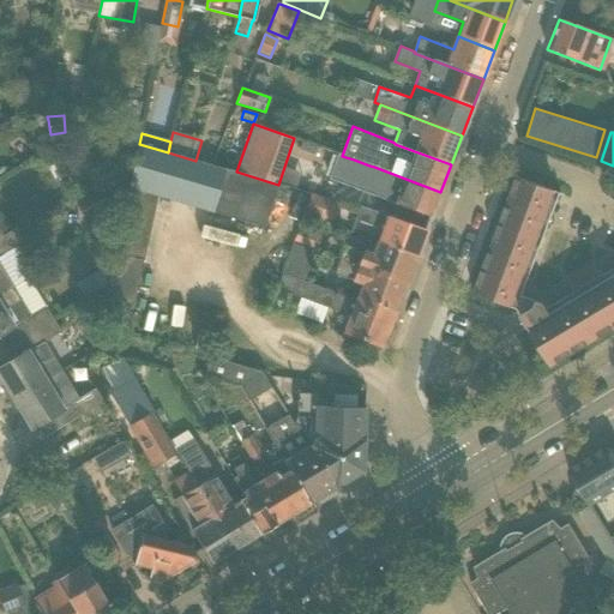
[(212,212),(214,212),(265,227),(280,185),(278,185),(236,172),(226,168),(226,169),(196,161),(168,152),(139,144),(128,188),(158,197),(212,212)]
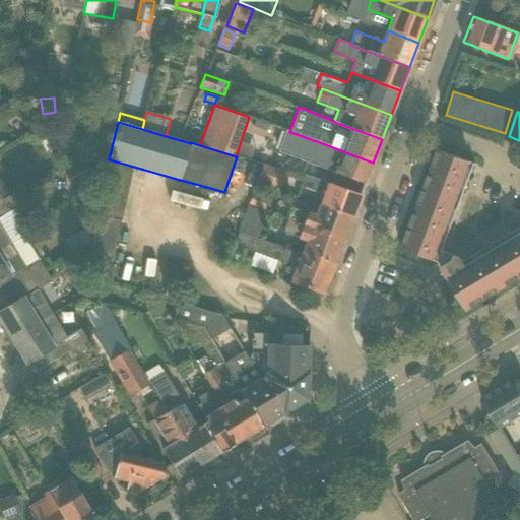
[(334,172),(365,184),(373,163),(317,141),(313,140),(300,135),(294,150),(296,151),(294,156),(323,168),(326,160),(337,165),(334,172)]
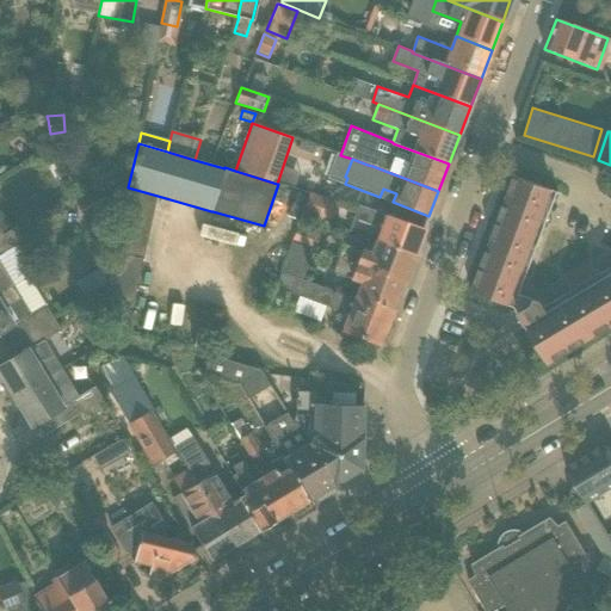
[(471,291),(516,308),(559,192),(514,176),(471,291)]
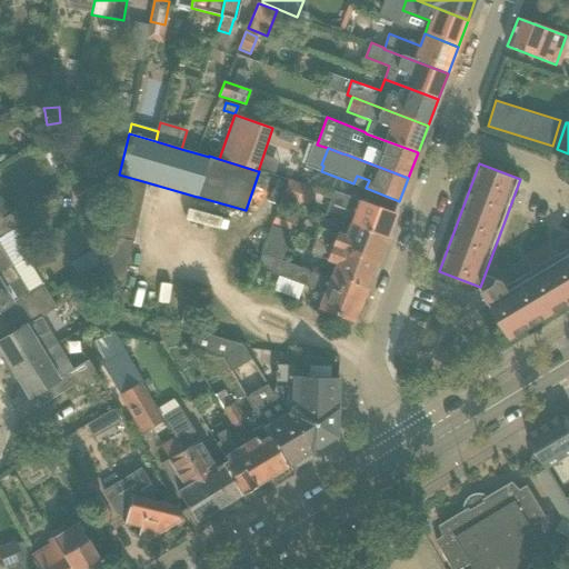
[(147,182),(119,175),(116,188),(145,195),(147,182)]
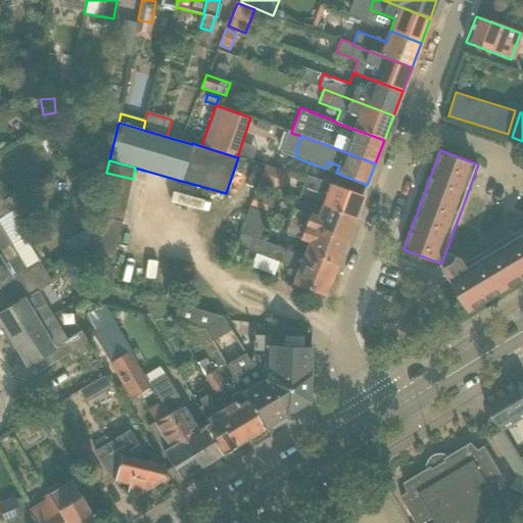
[(259,182),(272,187),(279,171),(266,165),(259,182)]
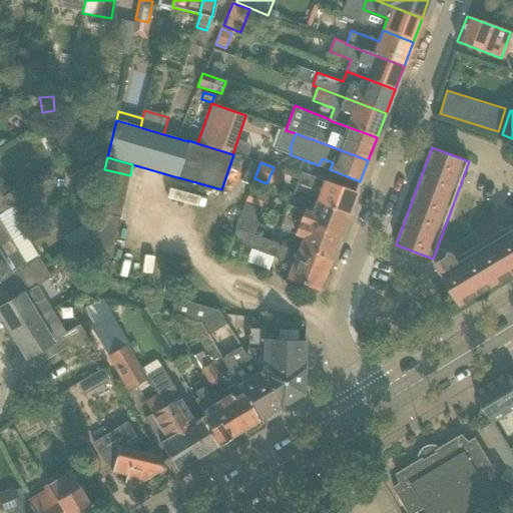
[(127,186),(130,175),(104,169),(102,180),(127,186)]
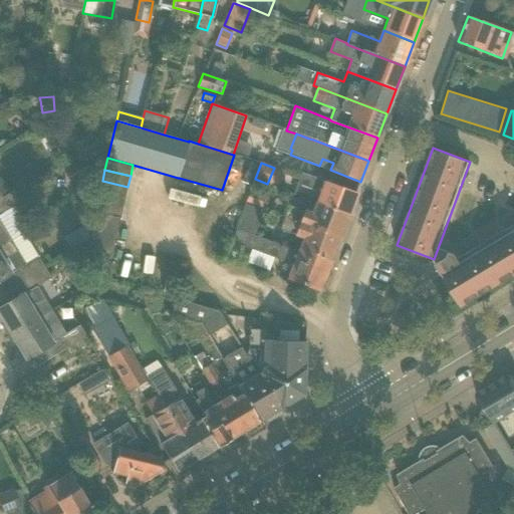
[(348,214),(356,193),(301,172),(296,184),(319,193),(316,202),(348,214)]
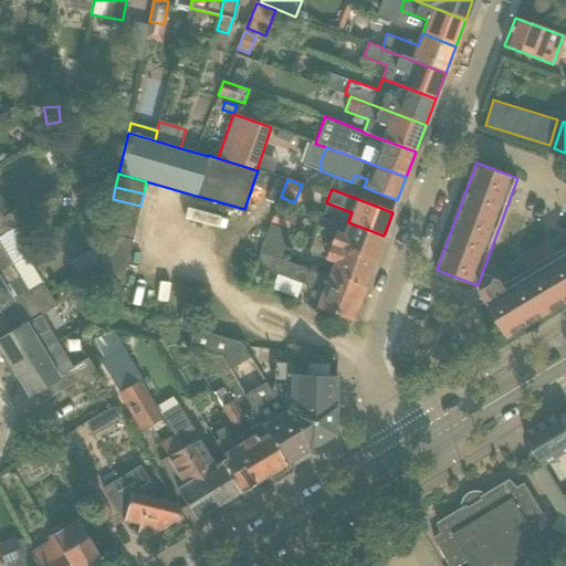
[(138,217),(140,206),(113,199),(111,211),(138,217)]
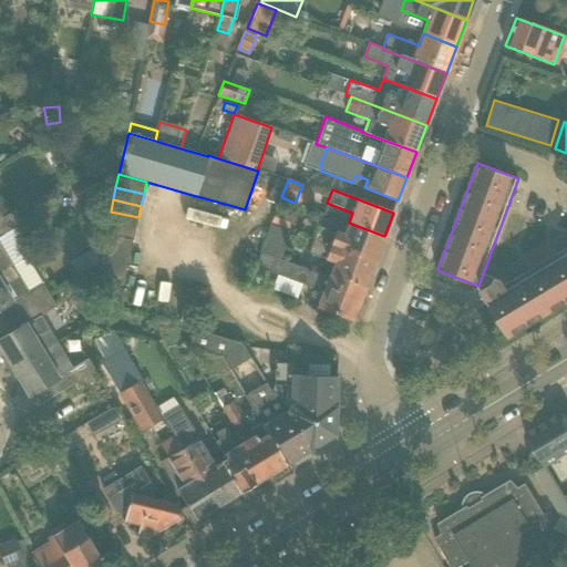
[(0,220),(13,213),(6,200),(0,204),(0,220)]
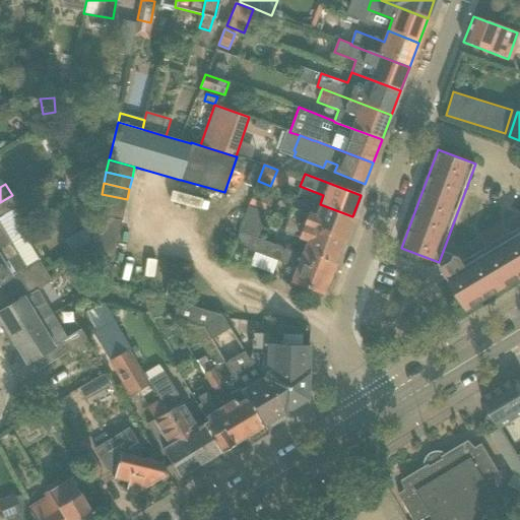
[(96,192),(76,204),(82,214),(94,207),(96,192)]
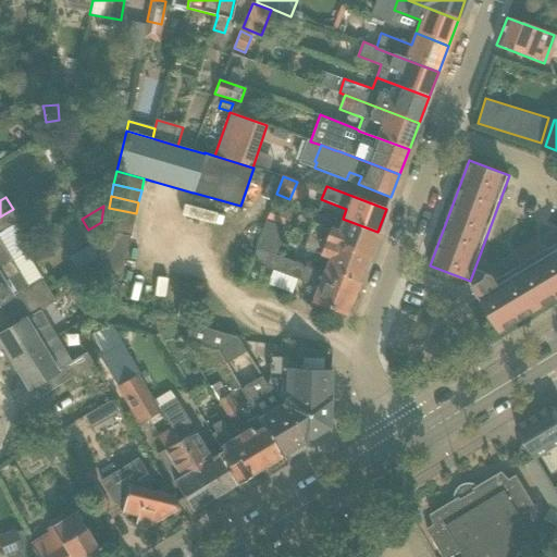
[(287,227),(292,212),(272,206),(267,220),(287,227)]
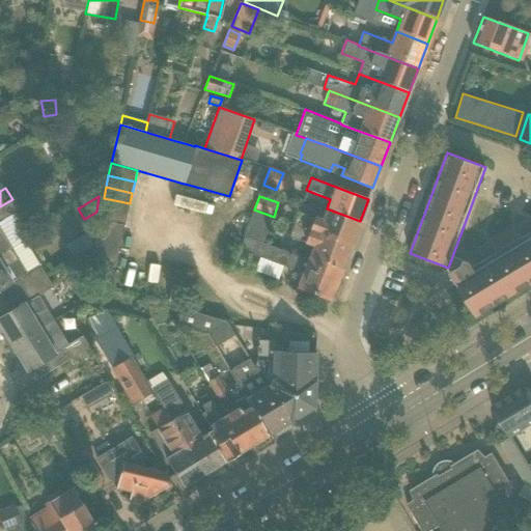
[(0,255),(12,248),(0,227),(0,221),(20,208),(14,198),(12,199),(0,206),(0,255)]
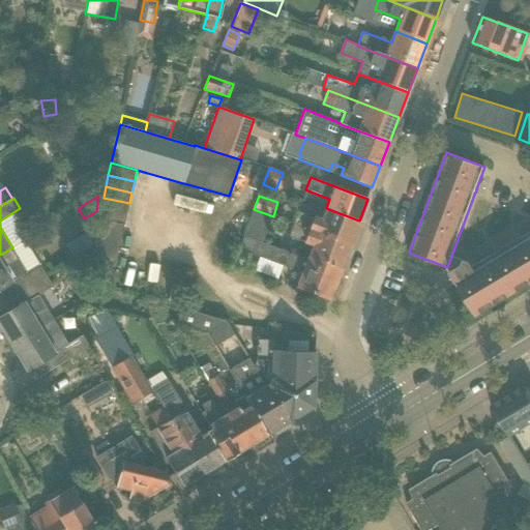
[(126,214),(129,203),(104,198),(101,209),(126,214)]
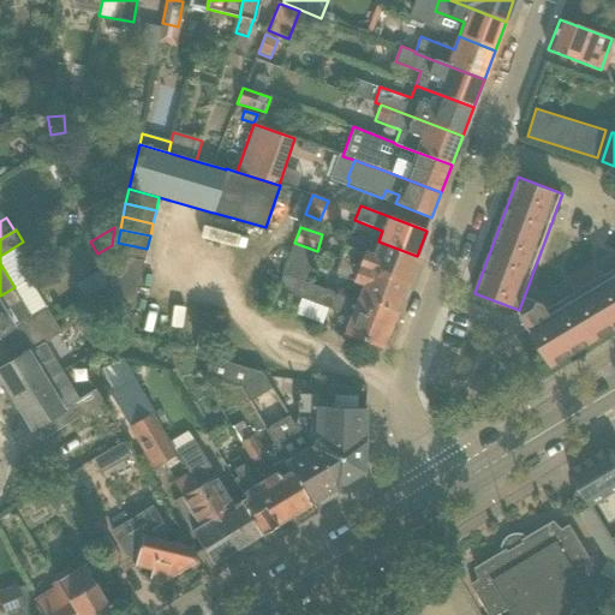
[(341,258),(407,284),(417,256),(378,242),(374,256),(346,245),(341,258)]
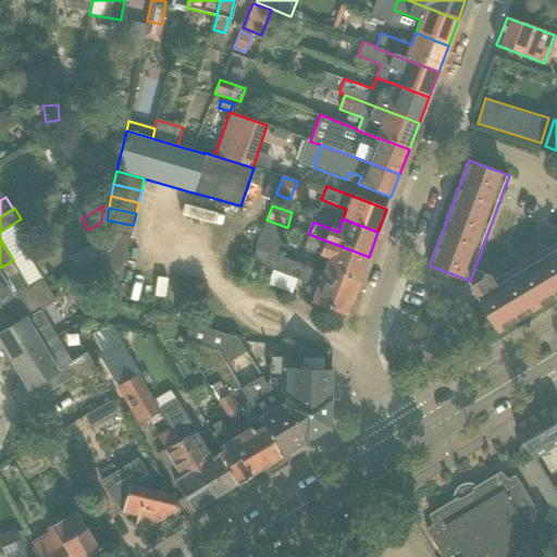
[(131,237),(133,225),(107,220),(104,232),(131,237)]
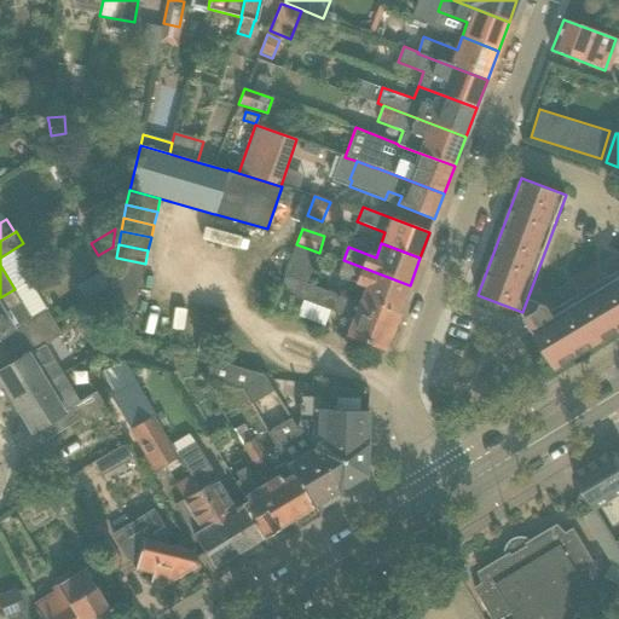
[(146,264),(145,264),(116,258),(105,305),(136,311),(146,264)]
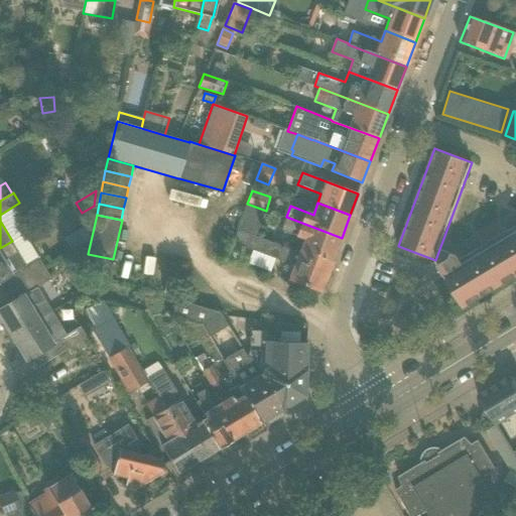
[(304,238),(300,249),(299,252),(332,264),(342,238),(286,217),(281,230),(304,238)]
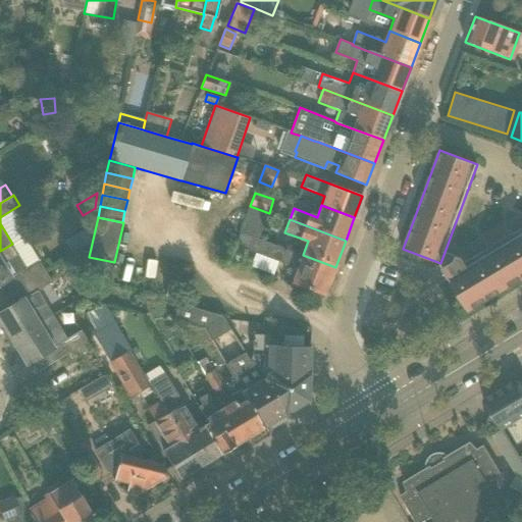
[(245,220),(240,233),(259,240),(263,226),(245,220)]
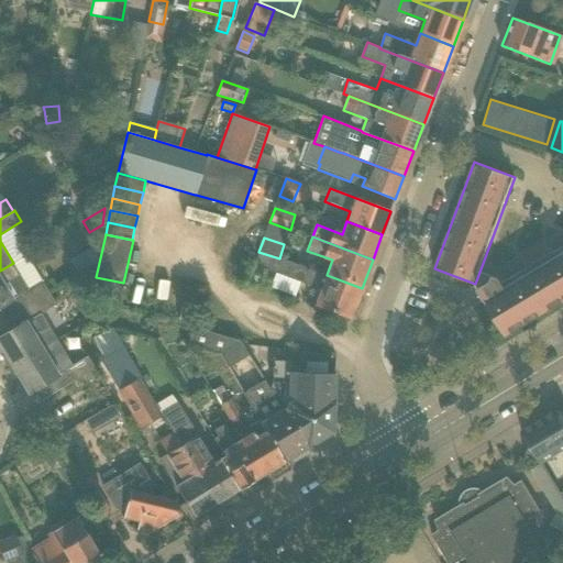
[(543,240),(520,254),(528,267),(551,253),(543,240)]
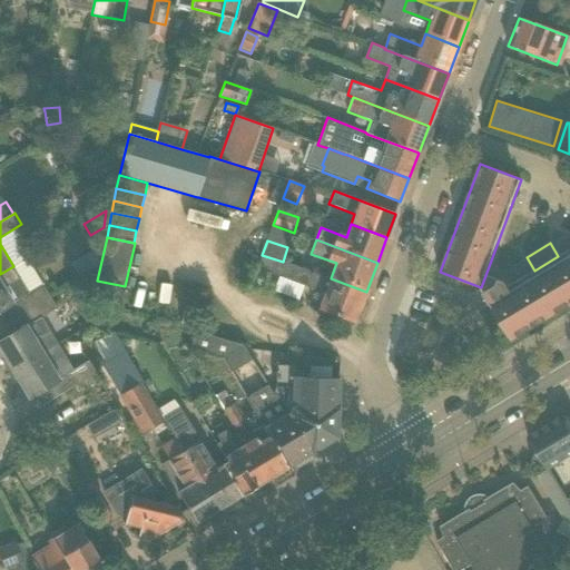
[(320,310),(355,322),(366,292),(331,278),(294,265),(294,266),(283,262),(262,255),(257,268),(279,276),(274,292),(298,302),(304,286),(325,294),(320,310)]
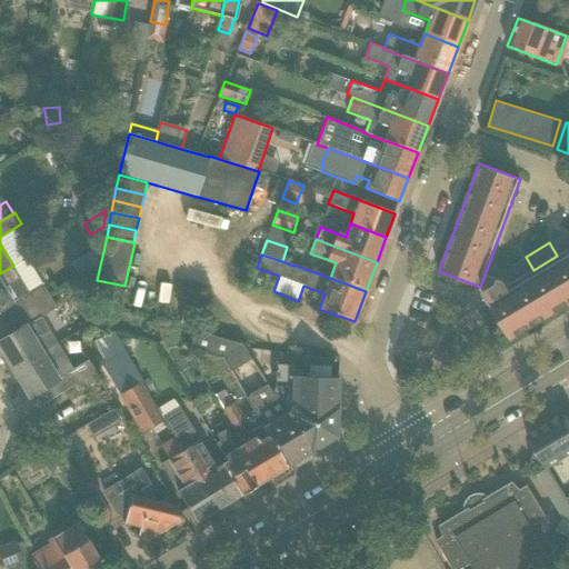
[(483,292),(491,306),(512,341),(568,306),(568,256),(510,291),(505,281),(498,279),(496,286),(483,292)]
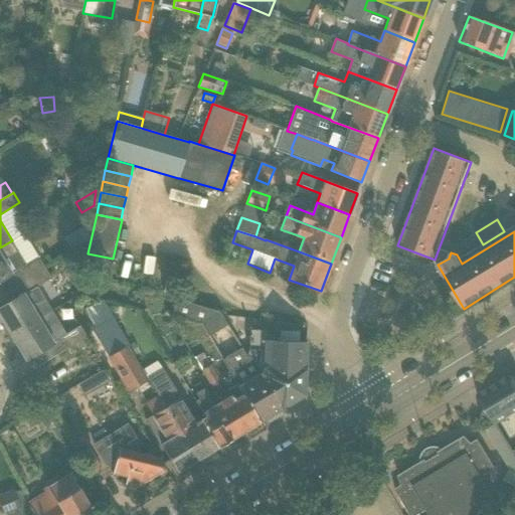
[(0,247),(0,280),(16,271),(23,282),(45,269),(38,258),(26,265),(12,240),(0,247)]
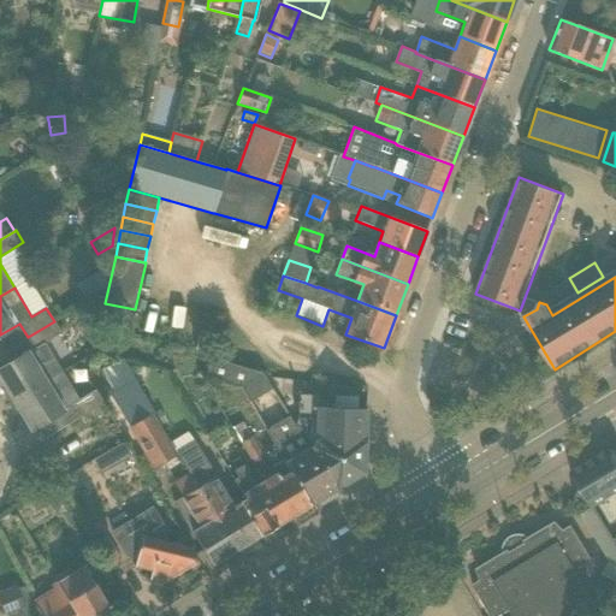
[(274,302),(285,306),(288,297),(277,294),(274,302)]
